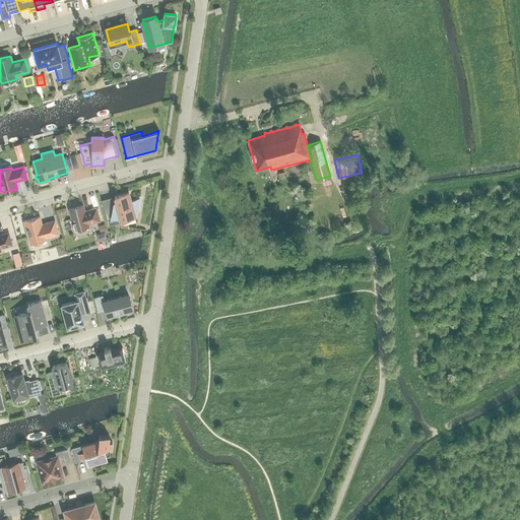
[(117,205),(104,208),(109,225),(119,222),(119,221),(135,216),(134,212),(137,211),(139,199),(131,201),(128,193),(115,197),(117,205)]
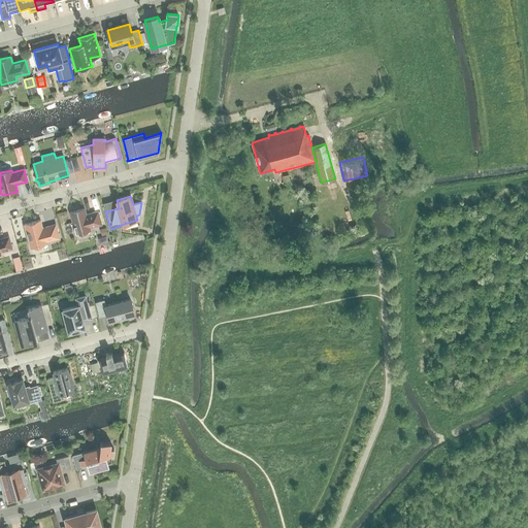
[(85,208),(70,212),(75,234),(90,230),(90,228),(101,225),(98,211),(86,215),(85,208)]
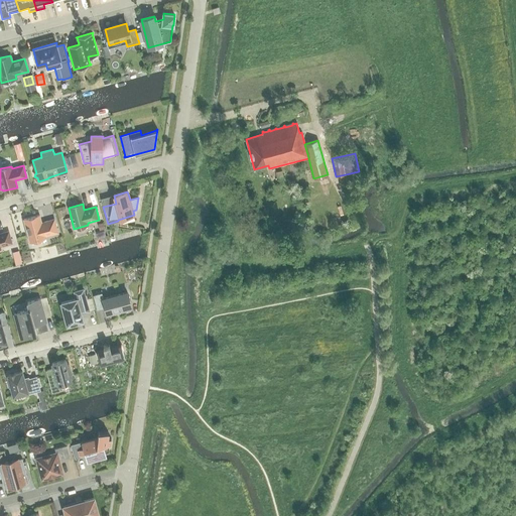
[(39,216),(24,220),(30,242),(45,238),(45,236),(57,232),(54,219),(41,223),(39,216)]
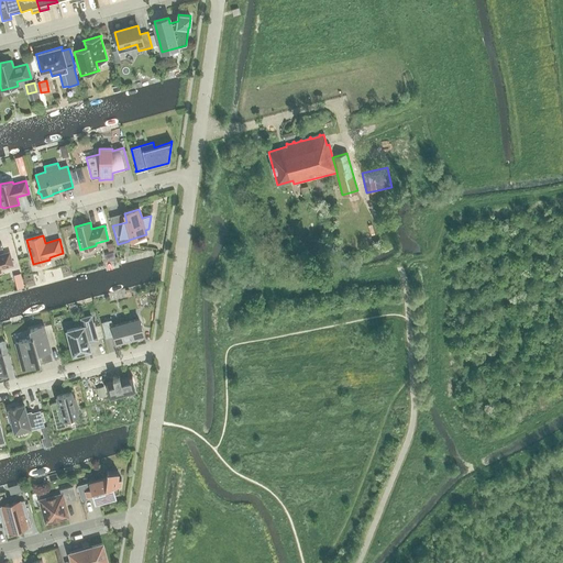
[(0,271),(1,272),(0,268),(13,265),(9,252),(0,254),(0,271)]
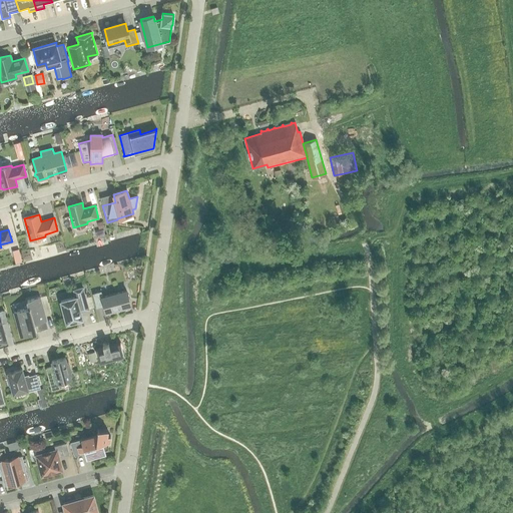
[(75,297),(60,301),(67,325),(75,323),(74,321),(82,319),(80,312),(88,310),(88,312),(89,312),(83,288),(73,291),(75,297)]
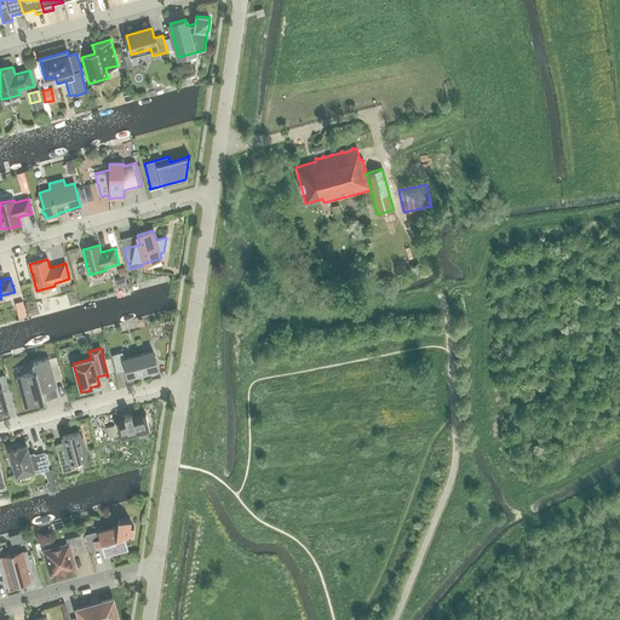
[(112,355),(116,373),(126,369),(128,378),(158,369),(153,351),(124,359),(122,352),(112,355)]
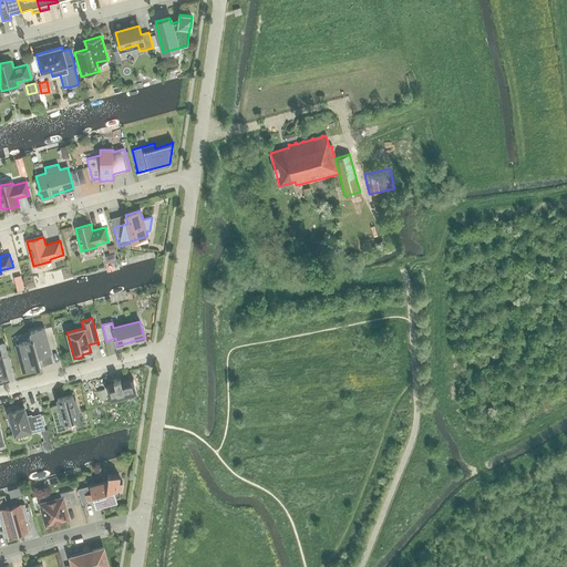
[(16,344),(23,371),(35,368),(35,369),(40,368),(38,357),(51,353),(43,329),(30,332),(32,340),(16,344)]
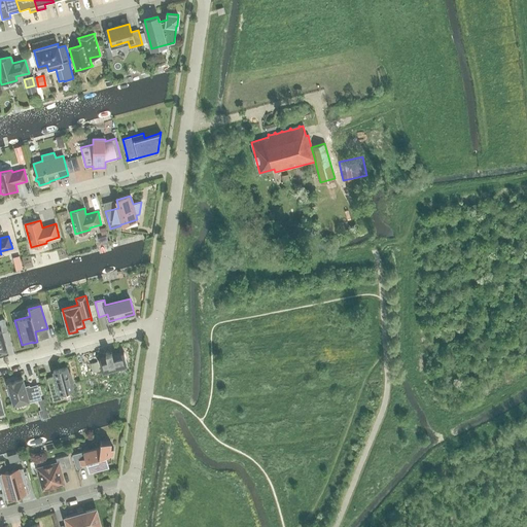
[(102,370),(112,367),(127,363),(124,351),(112,354),(112,352),(105,354),(106,356),(99,358),(102,370)]
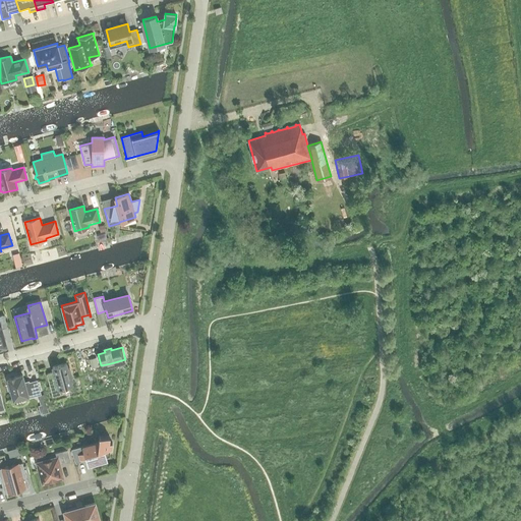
[(96,358),(90,359),(92,368),(98,366),(96,358)]
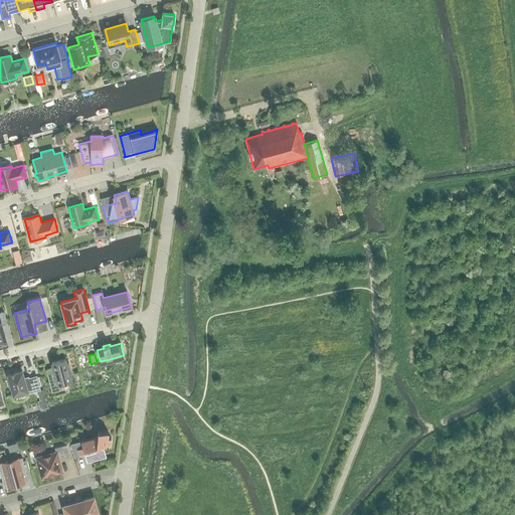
[(53,367),(45,369),(51,392),(62,389),(60,383),(71,380),(70,375),(71,374),(68,363),(67,364),(65,359),(51,362),(53,367)]
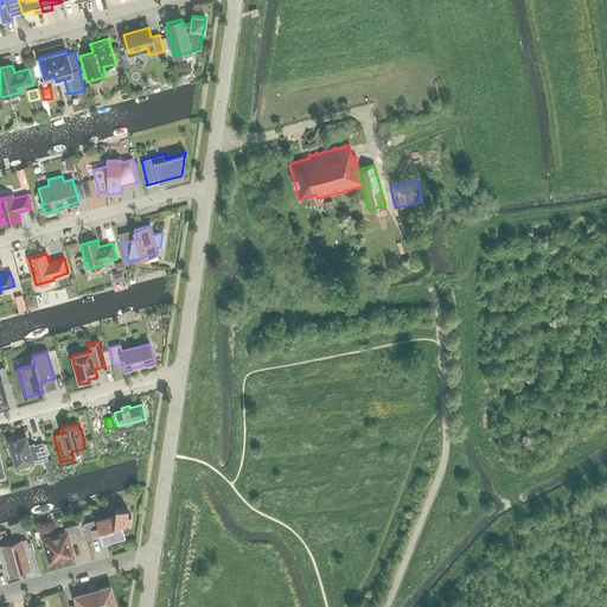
[(11,441),(10,441),(16,465),(32,461),(32,462),(46,459),(43,443),(33,446),(33,445),(29,446),(26,436),(18,439),(18,438),(11,440),(11,441)]
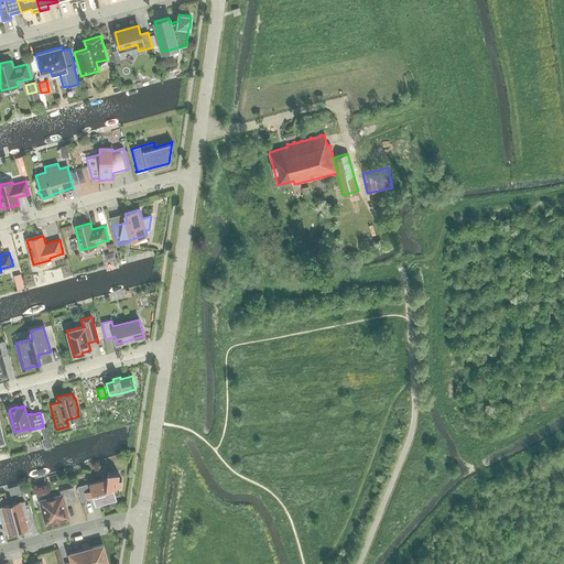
[(52,446),(49,431),(43,433),(42,433),(44,440),(42,440),(44,448),(52,446)]
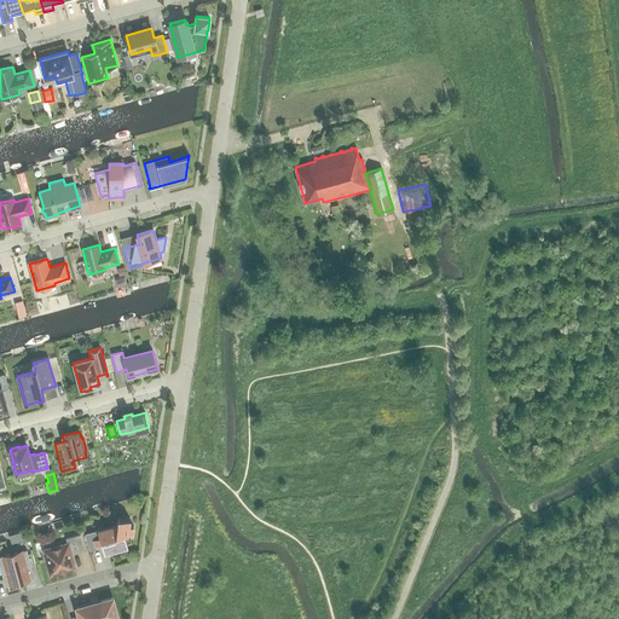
[(117,525),(85,533),(88,548),(102,544),(103,550),(108,549),(110,557),(111,557),(109,548),(129,543),(131,533),(132,532),(133,526),(129,525),(129,519),(117,518),(117,525)]
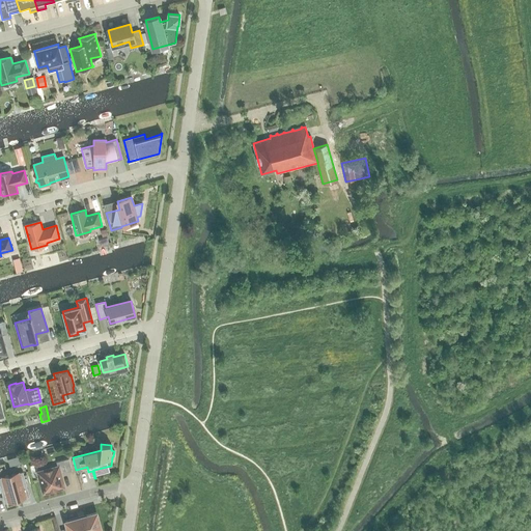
[(72,471),(68,458),(56,462),(58,467),(38,472),(44,493),(63,486),(60,474),(72,471)]
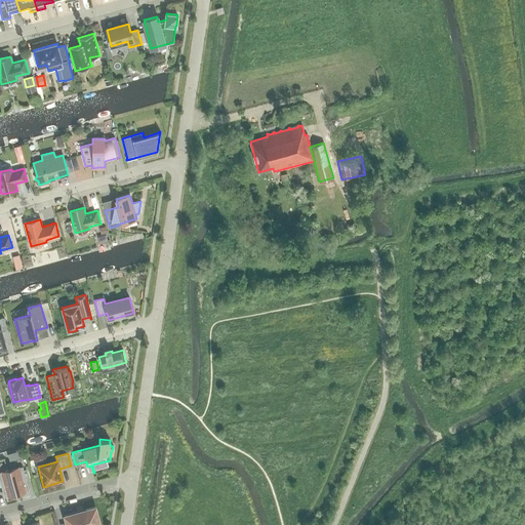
[(0,472),(0,481),(4,497),(29,490),(23,467),(0,472)]
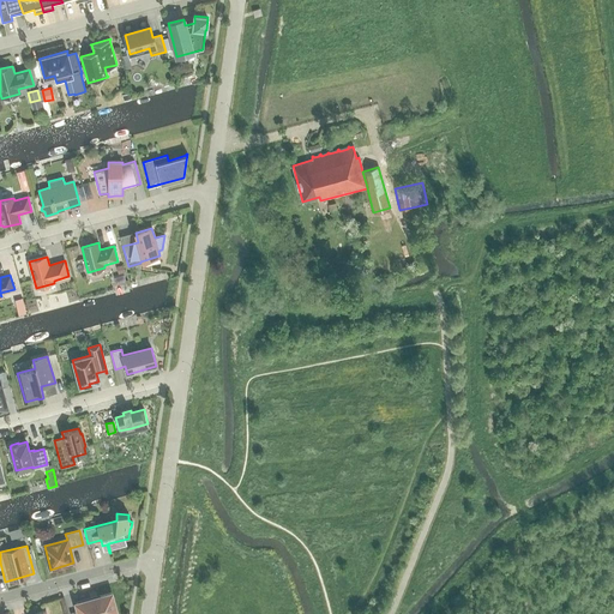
[(78,612),(71,613),(110,613),(116,613),(112,593),(76,603),(78,612)]
